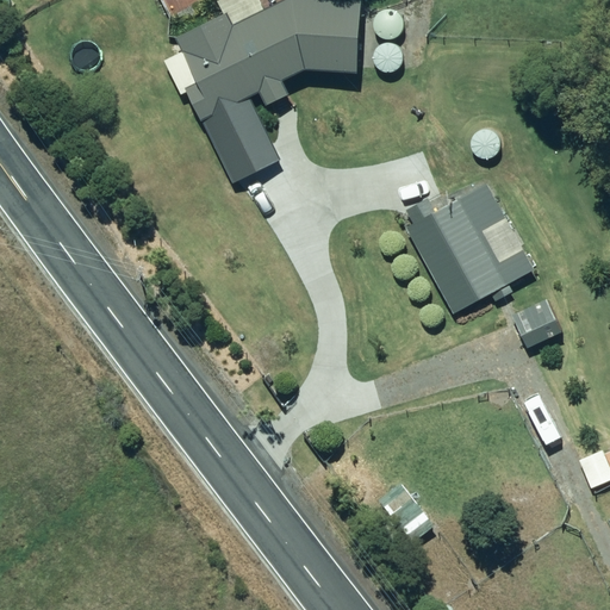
[(186,89),(201,119),(249,95),(259,91),(266,105),(287,94),(281,81),(305,69),(356,73),(360,1),(347,0),(284,0),(232,26),(226,14),(176,38),(199,83),(186,89)]
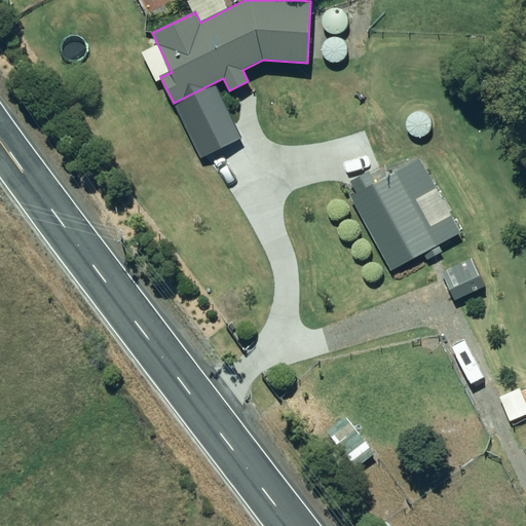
[(174,103),(200,157),(241,137),(215,82),(174,103)]
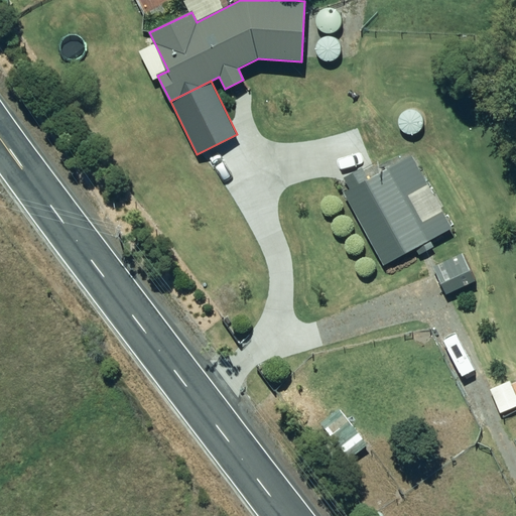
[(350,189),(346,191),(384,264),(452,228),(413,154),(370,177),(364,166),(343,177),(350,189)]
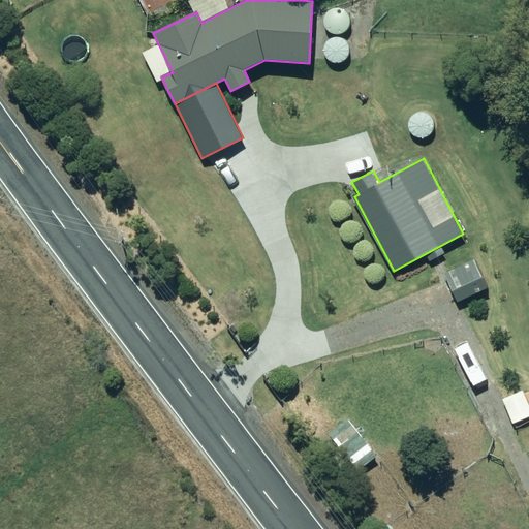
[(474,259),(445,273),(458,302),(488,288),(474,259)]
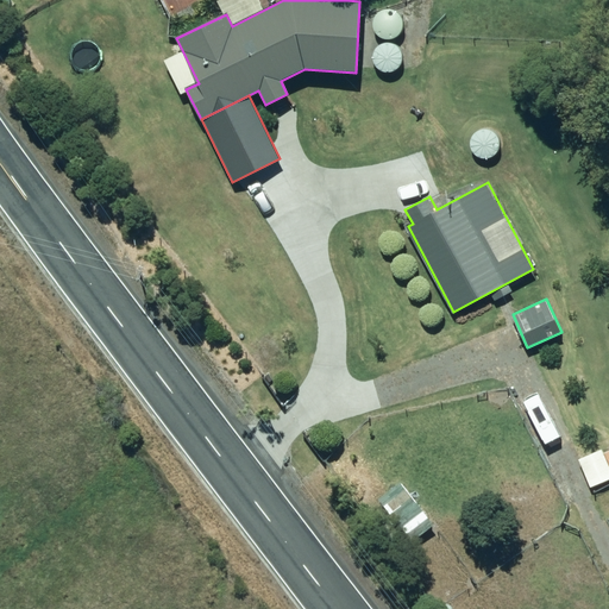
[(602,449),(577,459),(590,488),(608,479),(608,450),(604,453),(602,449)]
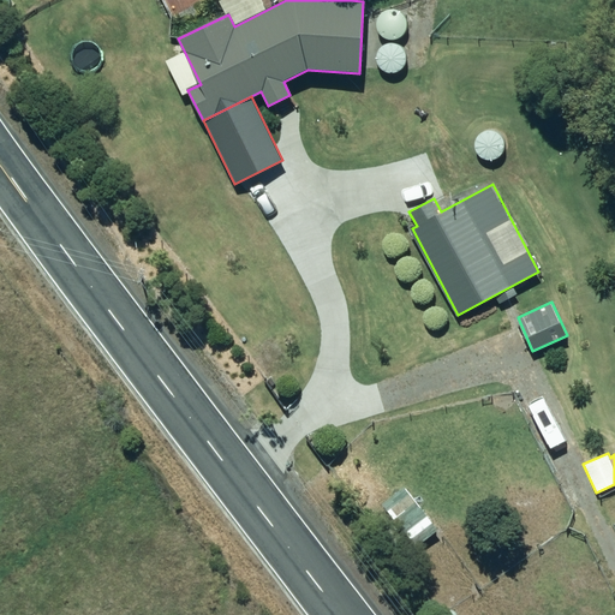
[(404,489),(383,505),(417,548),(437,531),(404,489)]
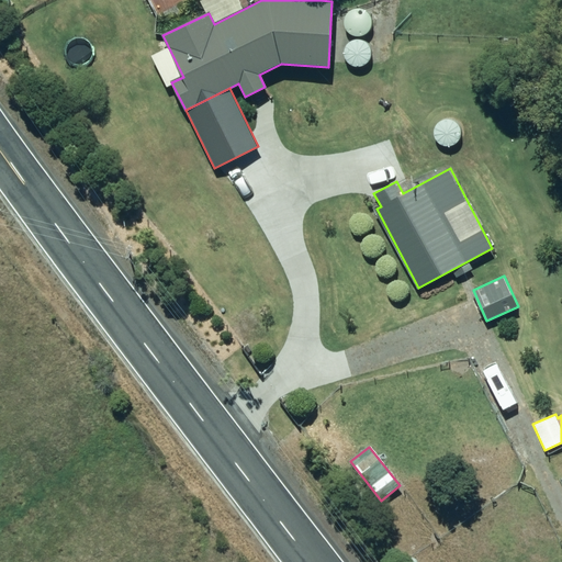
All buildings are outlined.
